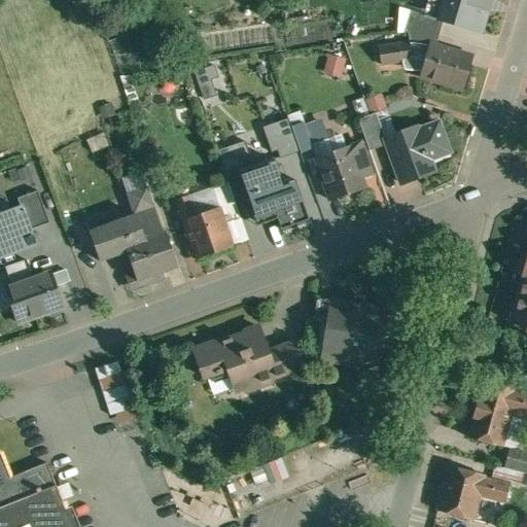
[(448,5),(430,0),(429,0),(425,14),(440,19),(444,20),(448,5)]
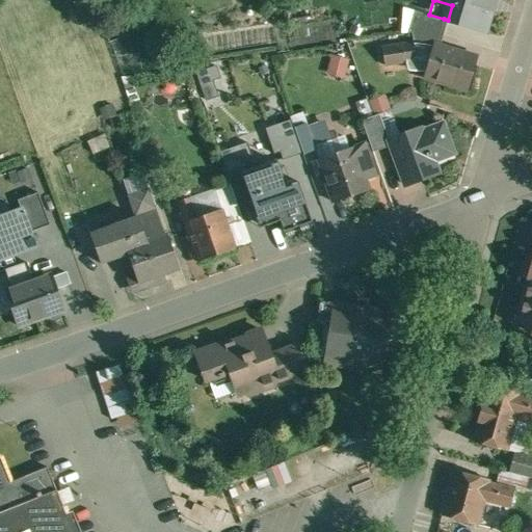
[(494,0),(453,0),(452,5),(448,20),(444,19),(443,20),(448,22),(486,32),(493,9),(491,8),(494,0)]
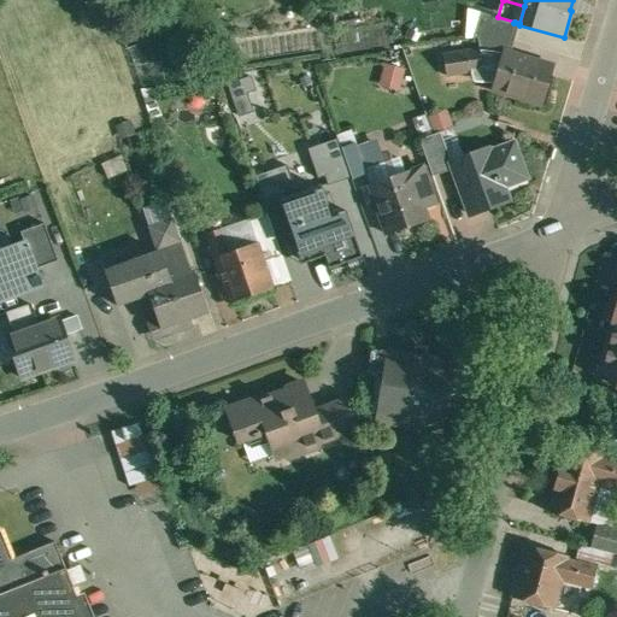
[(498,17),(481,12),(474,37),(476,37),(476,36),(498,34),(515,39),(519,25),(513,23),(515,22),(498,17)]
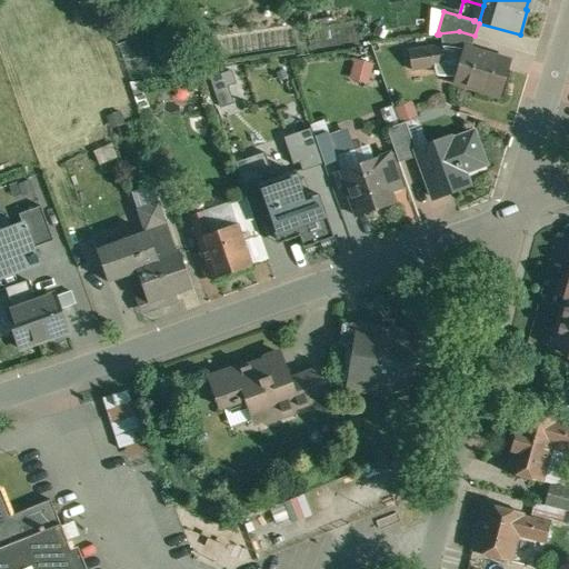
[(459,31),(439,35),(441,45),(441,46),(463,48),(465,47),(470,49),(475,36),(459,31)]
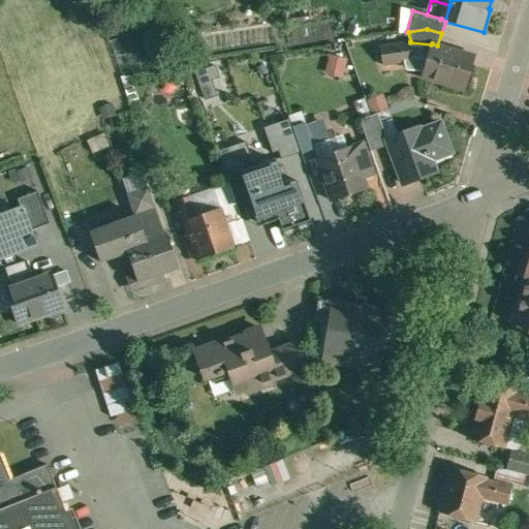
[(410,41),(380,47),(383,64),(413,59),(410,42),(410,41)]
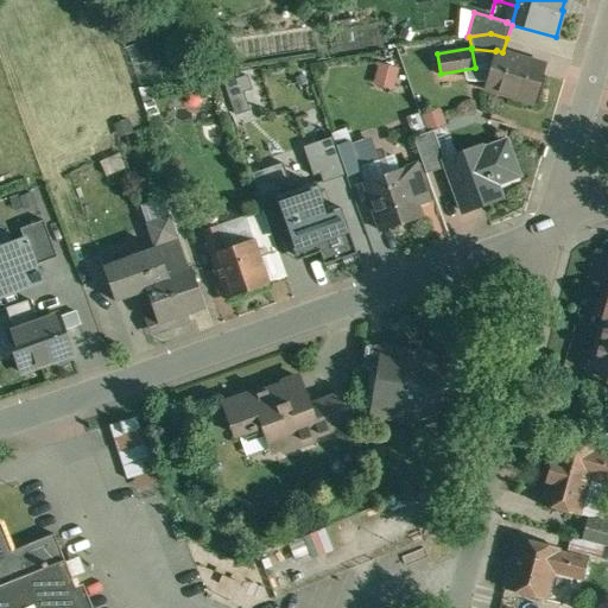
[(495,51),(472,49),(475,68),(489,73),(495,51)]
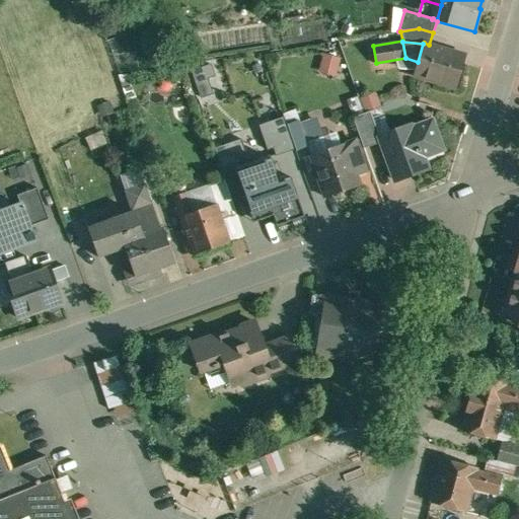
[(429,45),(424,43),(423,44),(418,62),(415,75),(457,87),(466,55),(429,45)]
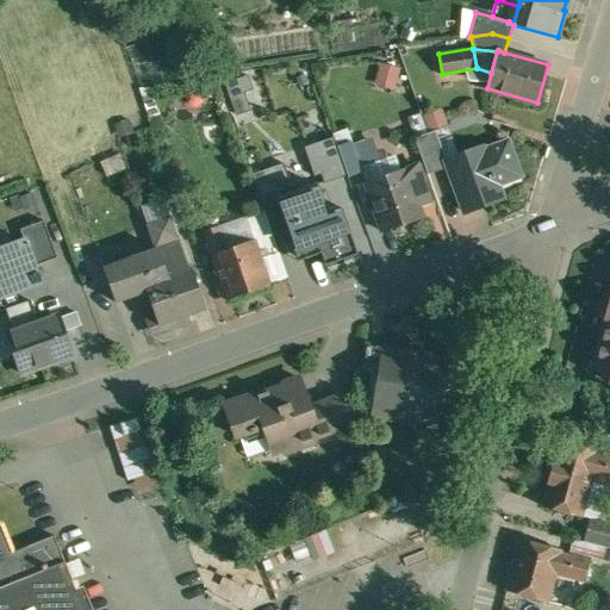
[(399,69),(380,64),(375,82),(394,87),(399,69)]
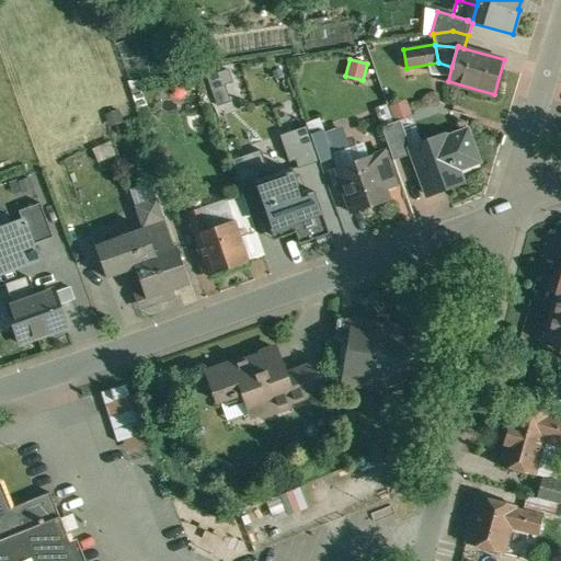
[(227,70),(207,77),(217,105),(228,101),(222,83),(230,81),(227,70)]
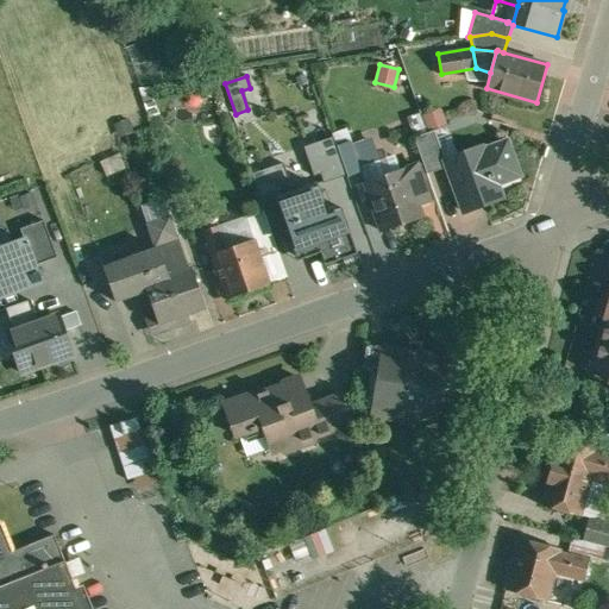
[(443,169),(429,132),(415,137),(428,174),(443,169)]
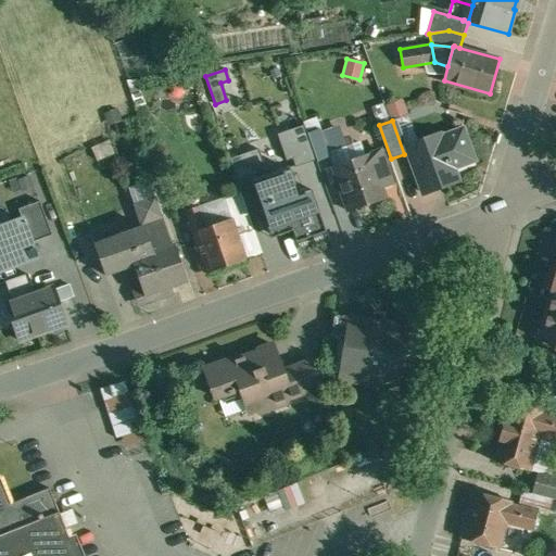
[(303,125),(277,135),(286,162),(292,159),(295,167),(315,161),(303,125)]
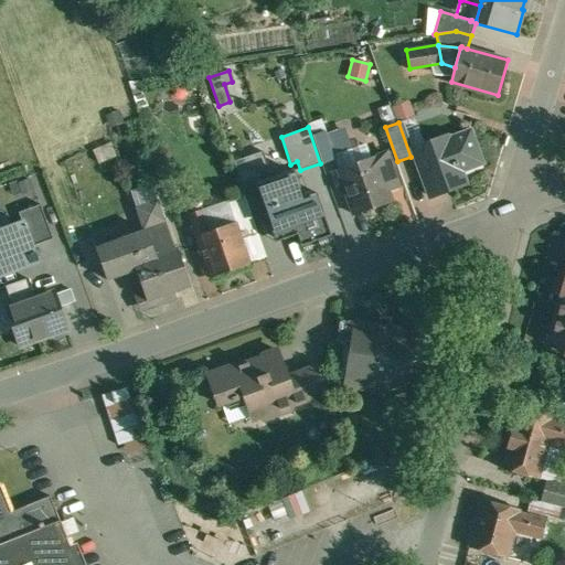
[(343,129),(315,140),(323,164),(336,160),(339,169),(340,169),(336,155),(350,149),(343,129)]
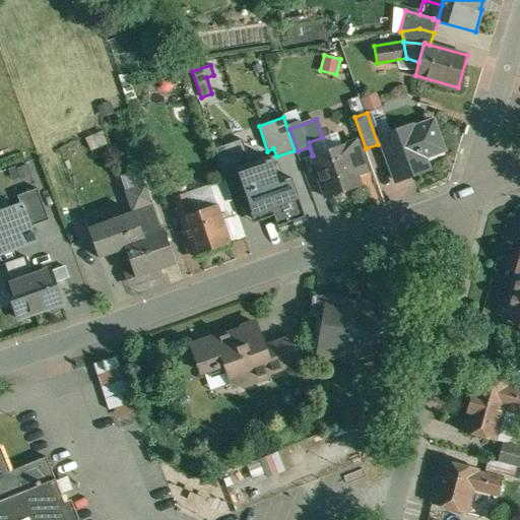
[(413,125),(380,137),(396,180),(429,168),(425,155),(444,149),(433,120),(414,127),(413,125)]
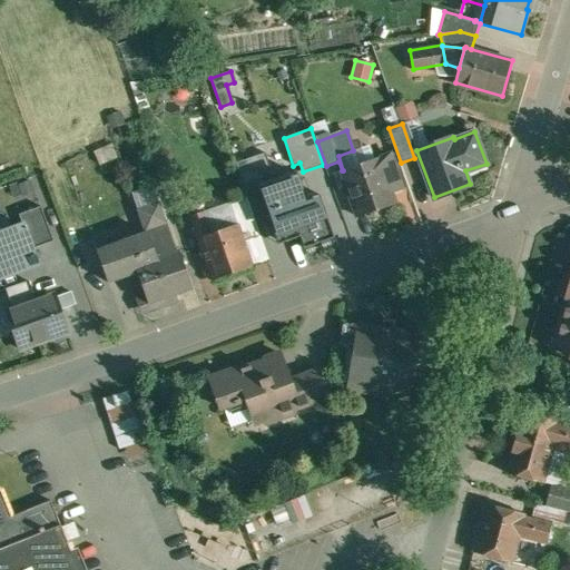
[(265,154),(237,164),(246,190),(275,180),(265,154)]
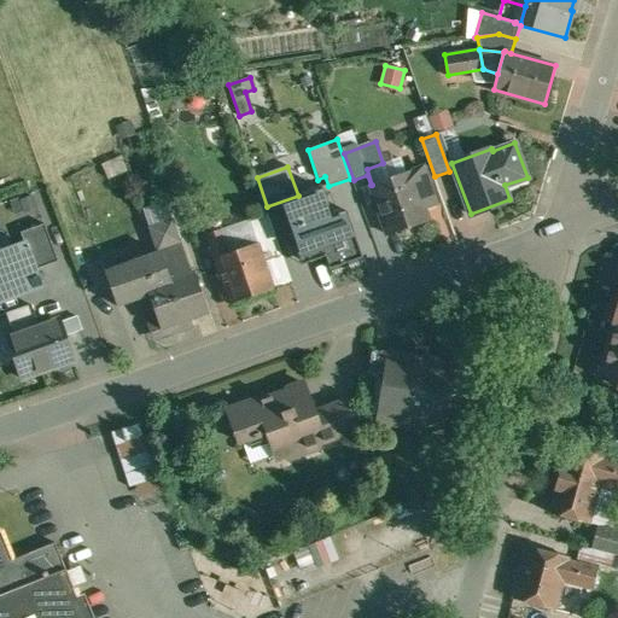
[(372,185),(371,185),(388,234),(429,220),(424,207),(435,203),(423,167),(372,185)]
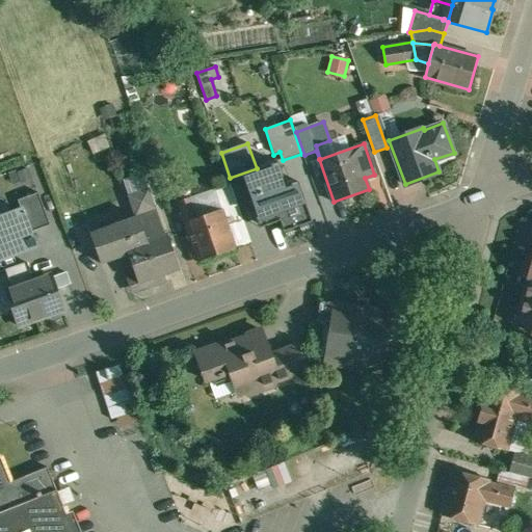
[(240,177),(244,187),(282,174),(277,163),(240,177)]
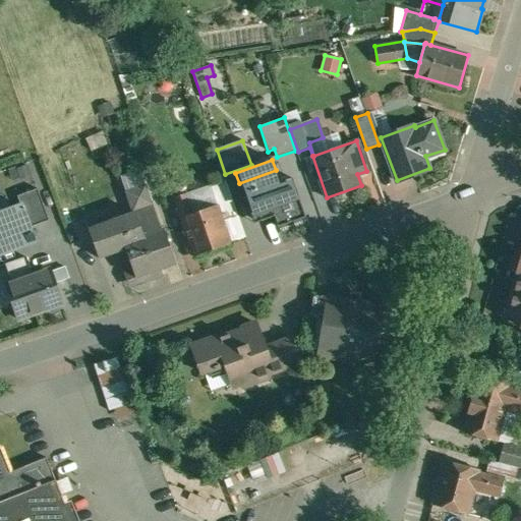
[(280,182),(276,170),(239,183),(253,224),(273,217),(277,228),(305,218),(291,178),(280,182)]
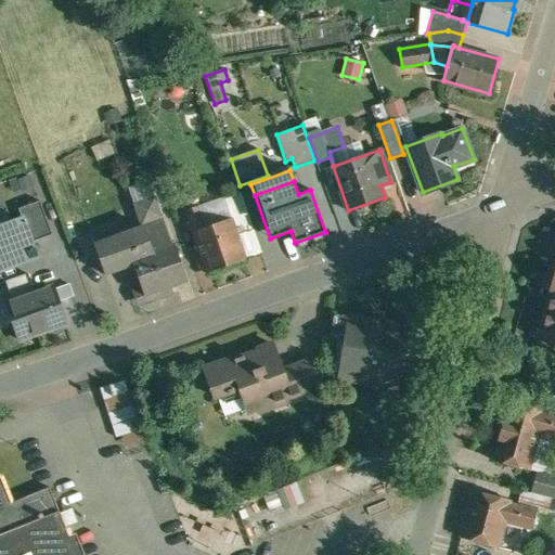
[(163,214),(158,199),(156,201),(155,197),(152,198),(151,196),(138,202),(139,203),(134,204),(136,208),(134,208),(139,221),(141,221),(143,227),(144,227),(154,252),(172,245),(162,214),(163,214)]
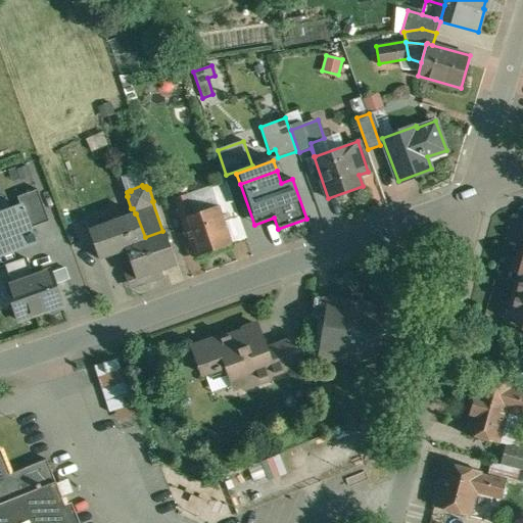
[(50,221),(38,189),(17,196),(21,208),(24,207),(31,228),(50,221)]
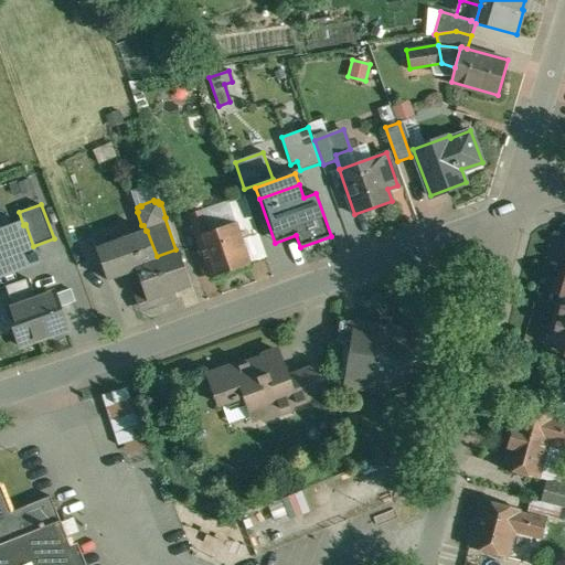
[(210,230),(202,209),(189,213),(195,234),(210,230)]
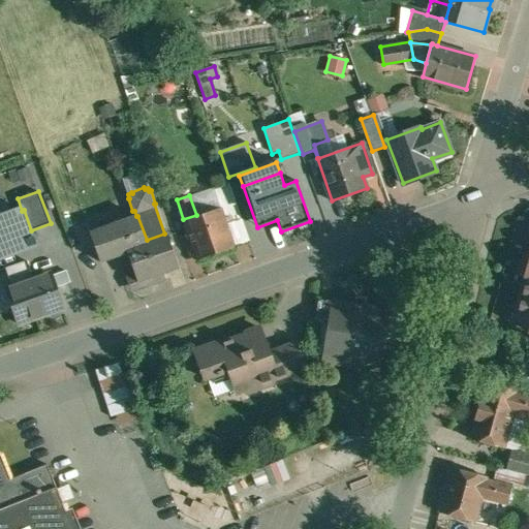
[(196,215),(183,219),(197,260),(235,247),(221,207),(196,215)]
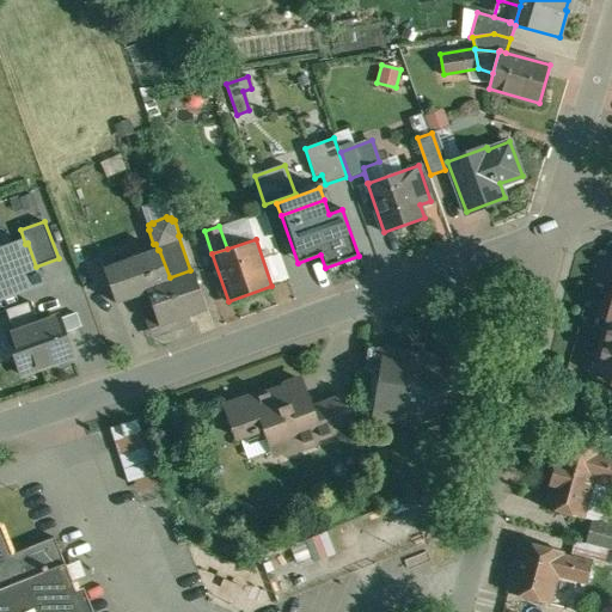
[(25,244),(0,252),(0,295),(41,281),(36,267),(28,243),(25,244)]
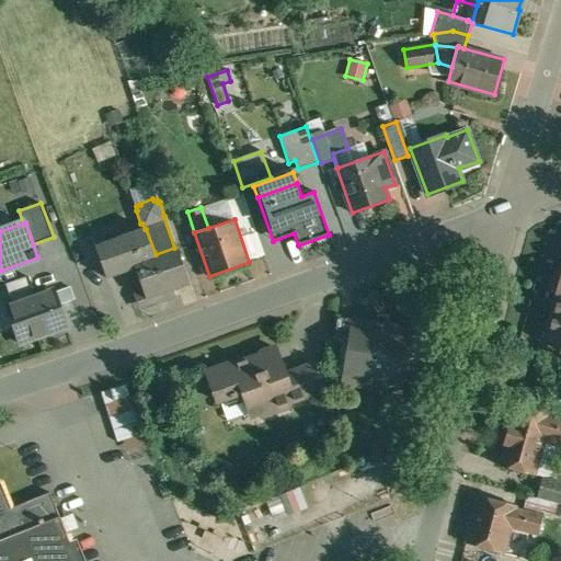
[(174,248),(156,254),(146,229),(145,229),(125,236),(135,263),(134,263),(136,267),(147,299),(149,299),(148,298),(163,294),(165,300),(175,296),(173,289),(189,284),(189,285),(190,284),(176,247),(174,248)]
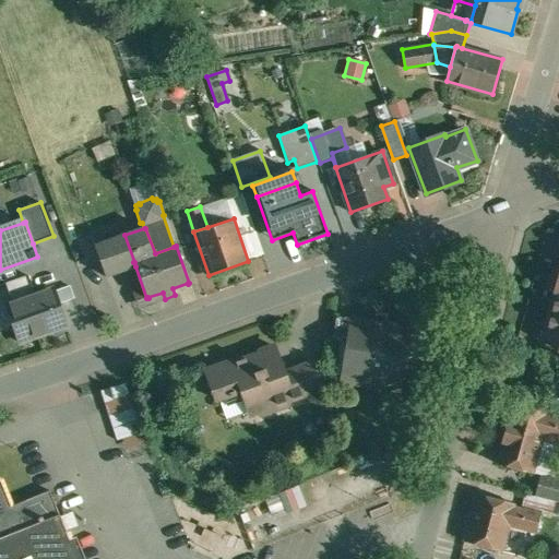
[(125,235),(95,246),(106,276),(135,266),(133,262),(134,262),(125,235)]
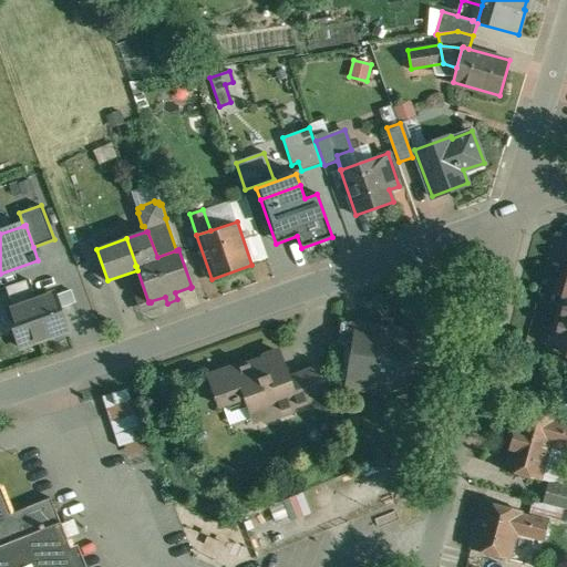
[(29,280),(8,288),(14,308),(8,310),(21,347),(68,330),(54,294),(35,300),(29,280)]
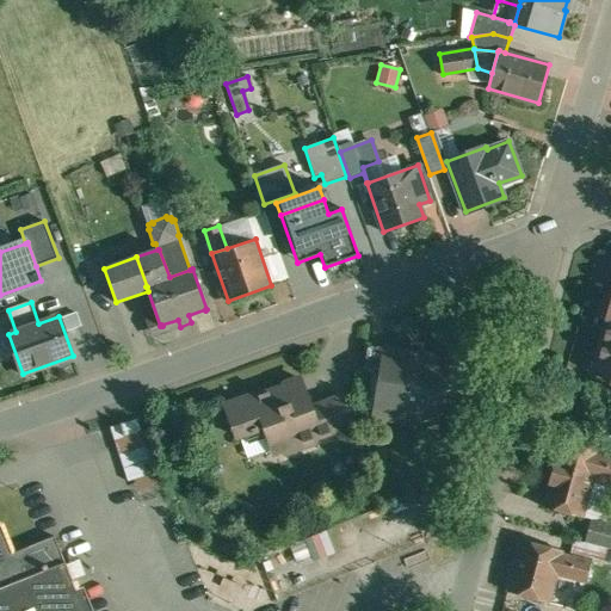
[(610,308),(594,374),(610,377),(610,308)]
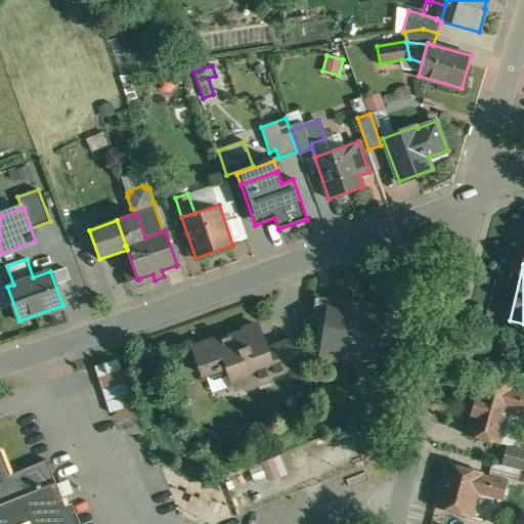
[(330,298),(317,295),(312,319),(324,321),(328,299),(330,299),(330,298)]
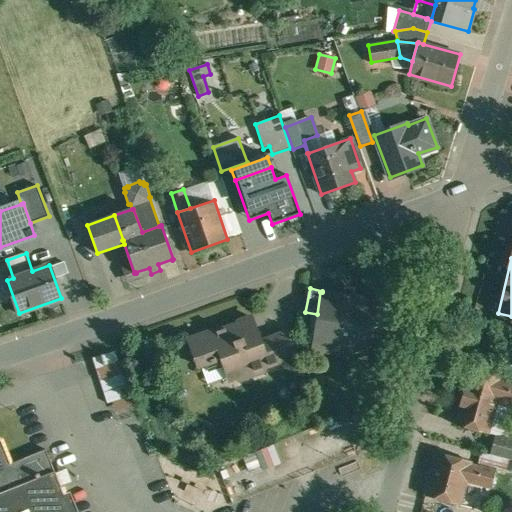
[(322,292),(320,292),(312,346),(311,348),(324,350),(367,357),(376,301),(322,292)]
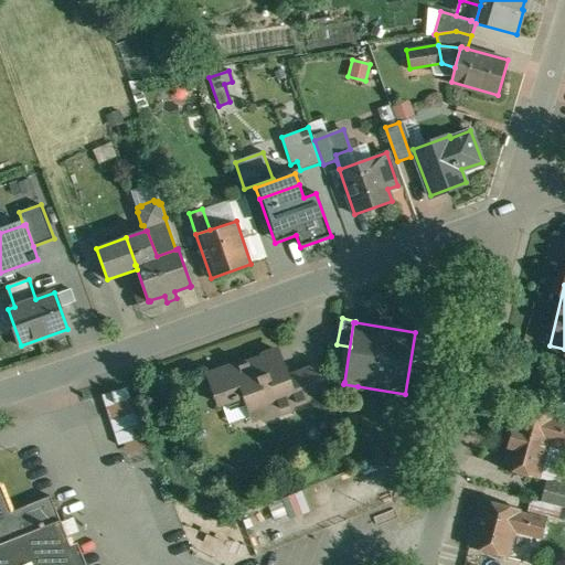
[(262,358),(237,366),(234,365),(209,375),(220,405),(233,400),(233,401),(240,398),(238,397),(247,394),(256,418),(259,417),(260,417),(260,416),(265,418),(273,415),(274,412),(275,412),(278,411),(278,409),(283,412),(290,408),(292,405),(294,404),(297,403),(288,377),(277,350),(263,354),(262,358)]
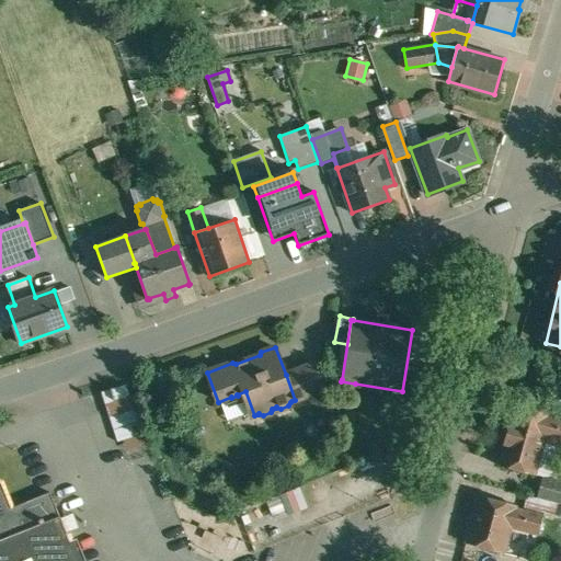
[(316,363),(286,375),(295,400),(324,389),(316,363)]
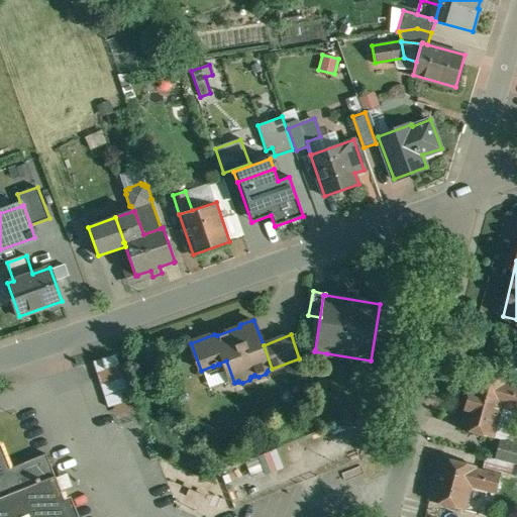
[(315,349),(303,347),(301,362),(325,365),(327,353),(314,351),(315,349)]
